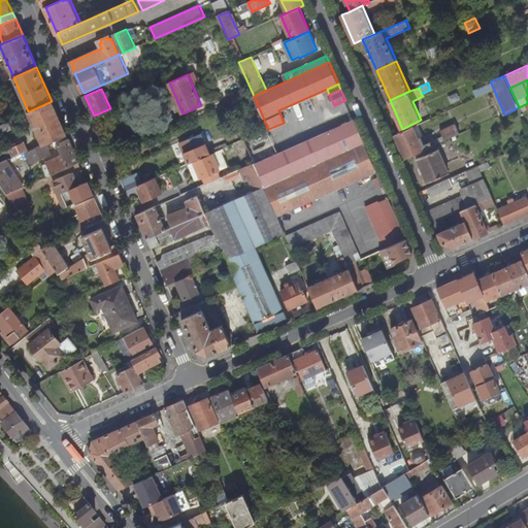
[(52,101),(29,111),(43,144),(48,141),(66,134),(52,101)]
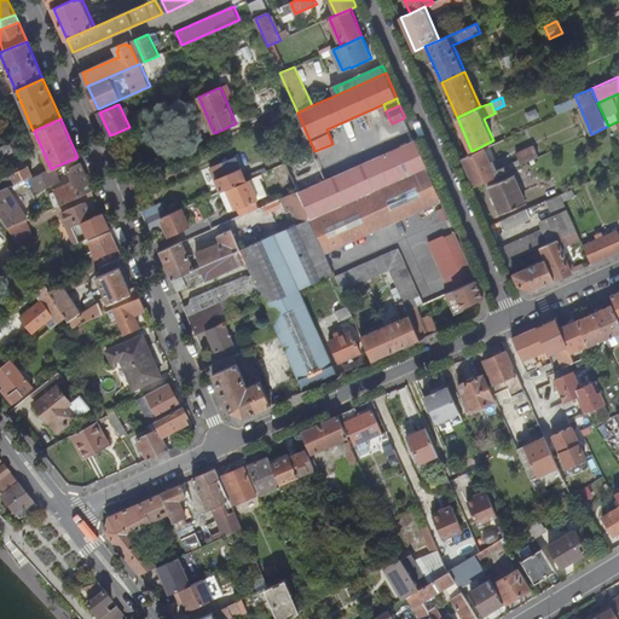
[(214,133),(219,144),(224,142),(221,137),(227,134),(225,128),(214,133)]
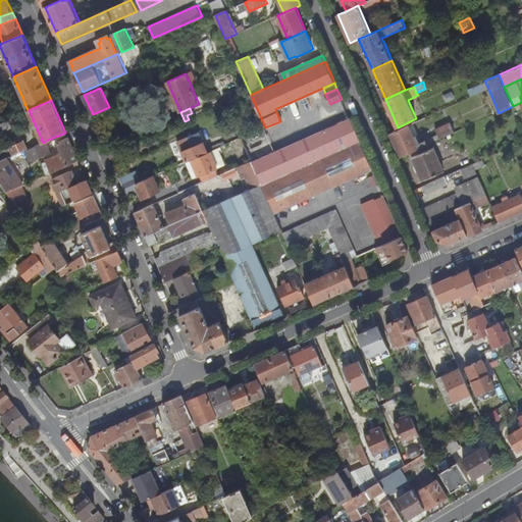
[(8,119),(0,122),(0,132),(13,125),(16,122),(13,116),(8,119)]
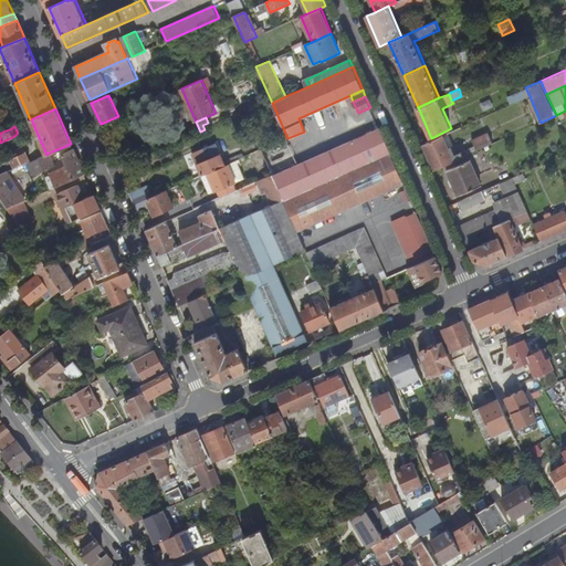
[(373,133),(300,166),(299,163),(295,164),(296,167),(274,177),(284,200),(390,154),(378,126),(370,129),(373,133)]
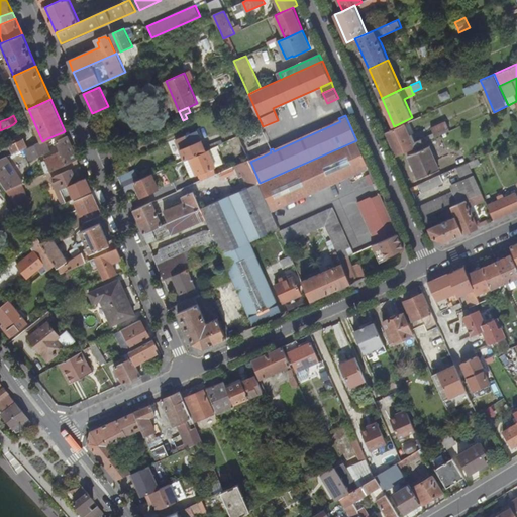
[(432,128),(434,133),(419,140),(421,144),(451,131),(447,121),(432,128)]
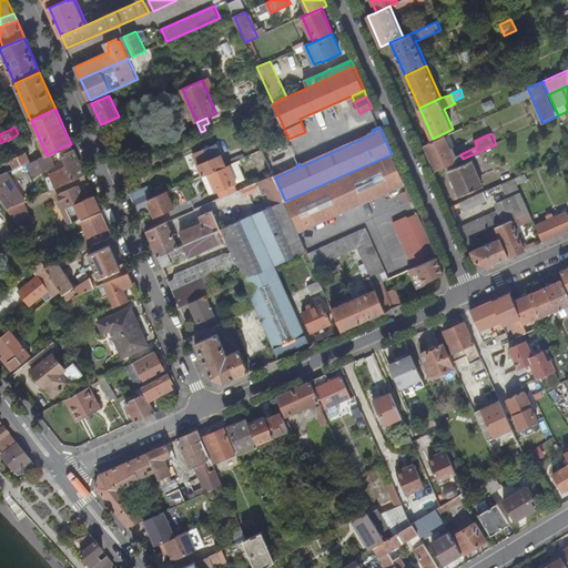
[(424,145),(436,171),(456,162),(452,150),(445,135),(424,145)]
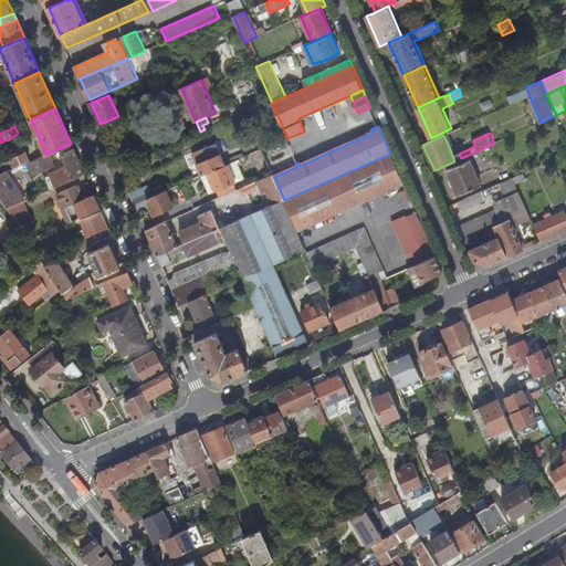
[(262,149),(266,159),(272,157),(276,168),(287,163),(279,142),(262,149)]
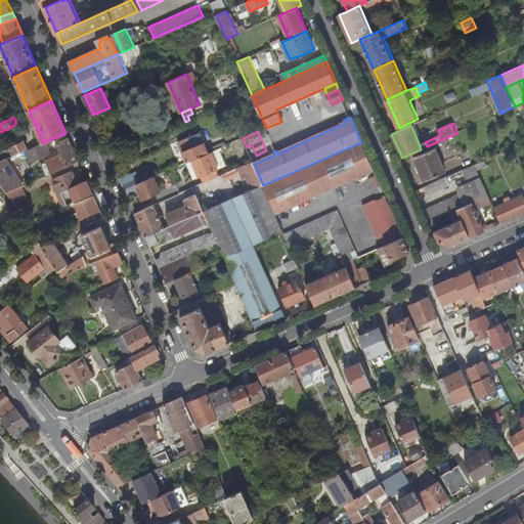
[(192,147),(183,151),(187,163),(192,160),(209,153),(201,133),(188,138),(192,147)]
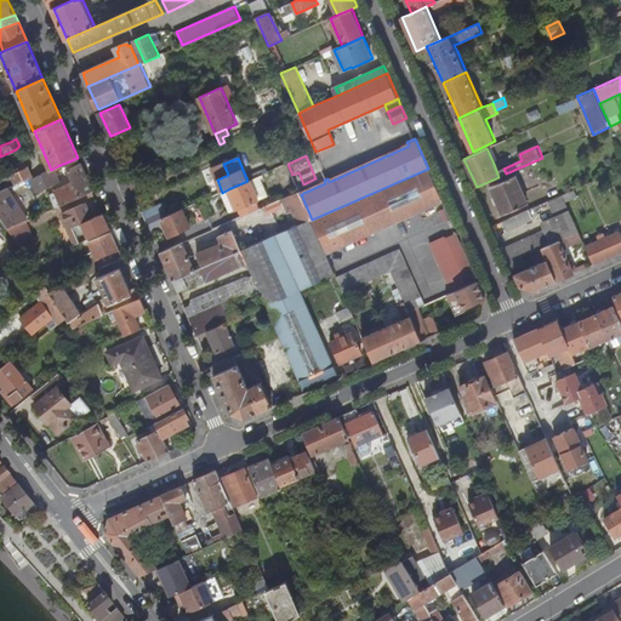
[(494,164),(499,177),(506,174),(503,169),(500,170),(496,163),(494,164)]
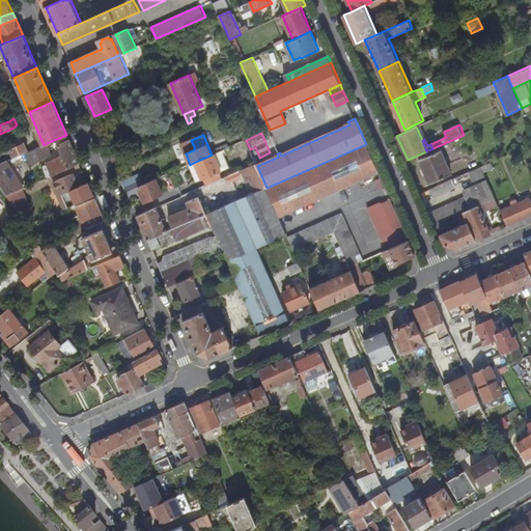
[(58,147),(62,157),(48,164),(48,165),(44,166),(45,172),(47,177),(79,164),(68,140),(58,145),(58,147)]
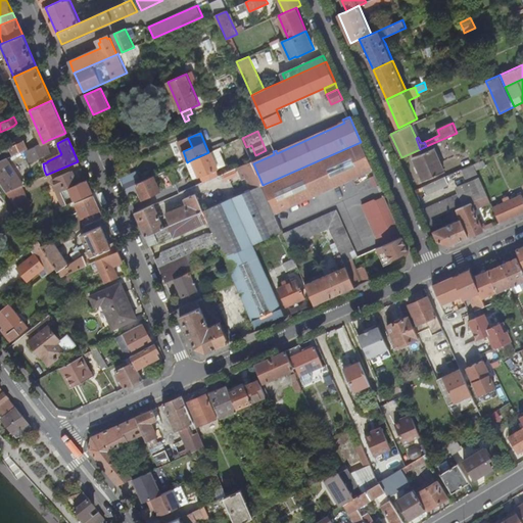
[(51,147),(48,140),(43,143),(28,149),(27,150),(32,161),(51,153),(49,149),(51,147)]
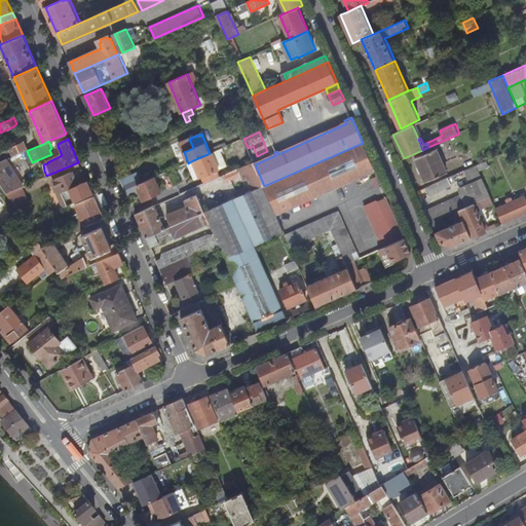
[(24,142),(10,148),(13,156),(27,151),(28,150),(24,142)]
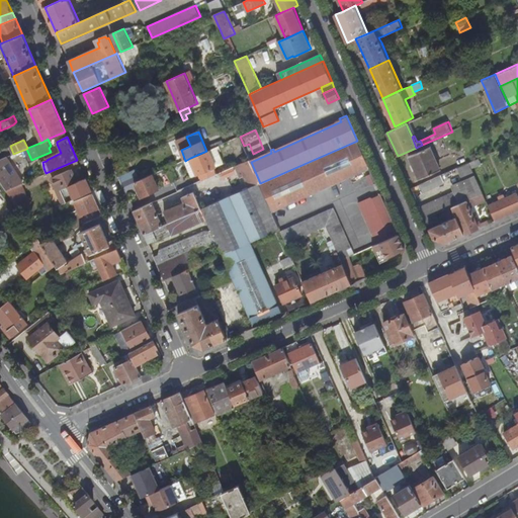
[(357,141),(260,183),(272,211),(364,170),(365,174),(371,172),(357,141)]
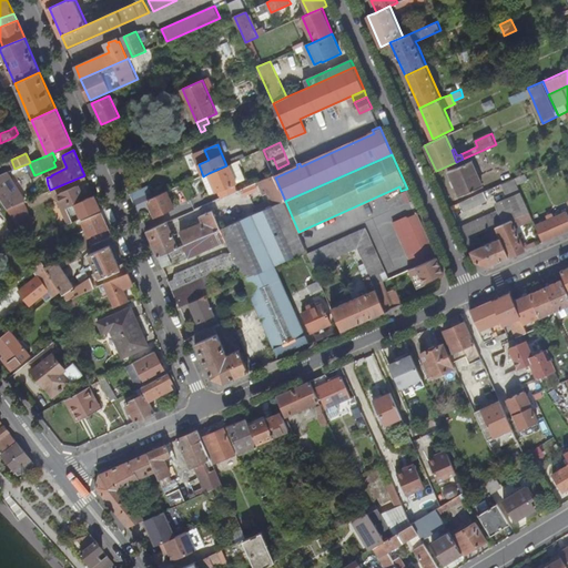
[(472,161),(449,171),(460,196),(483,186),(472,161)]
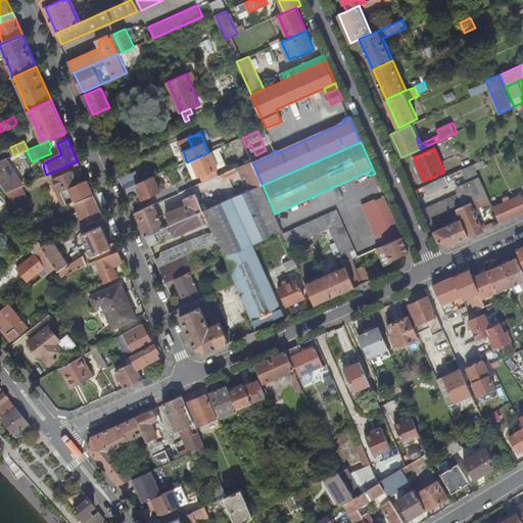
[(208,152),(192,159),(196,170),(198,170),(201,177),(202,176),(204,182),(219,176),(217,170),(219,169),(211,151),(208,152)]
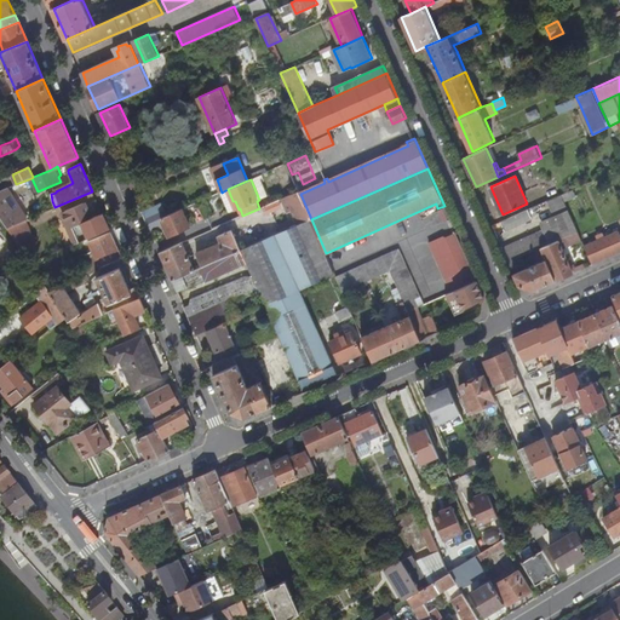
[(561,194),(564,201),(575,196),(572,189),(561,194)]
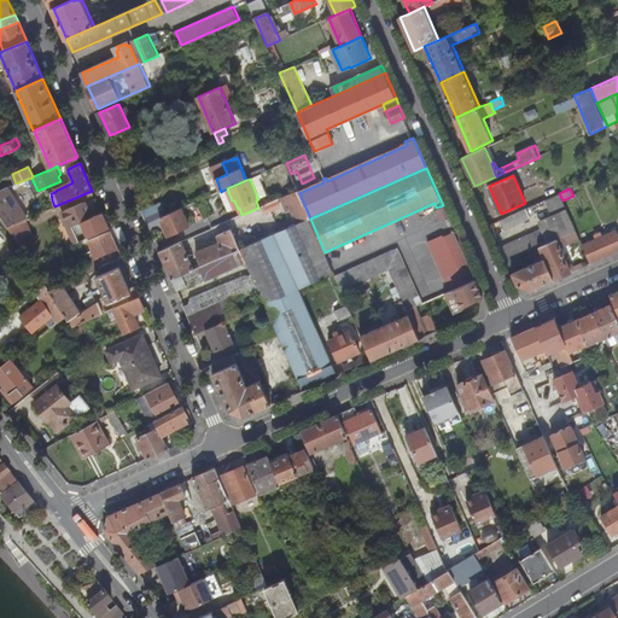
[(0,191),(0,215),(4,222),(7,227),(25,220),(28,219),(19,205),(18,207),(12,197),(13,196),(10,191),(4,194),(0,191)]
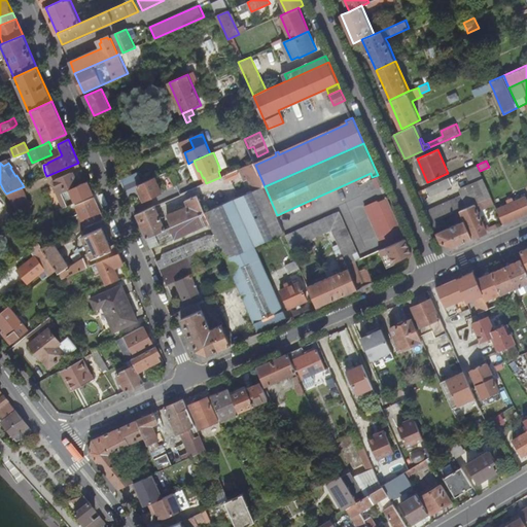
[(245,167),(255,190),(265,186),(255,165),(254,163),(245,167)]
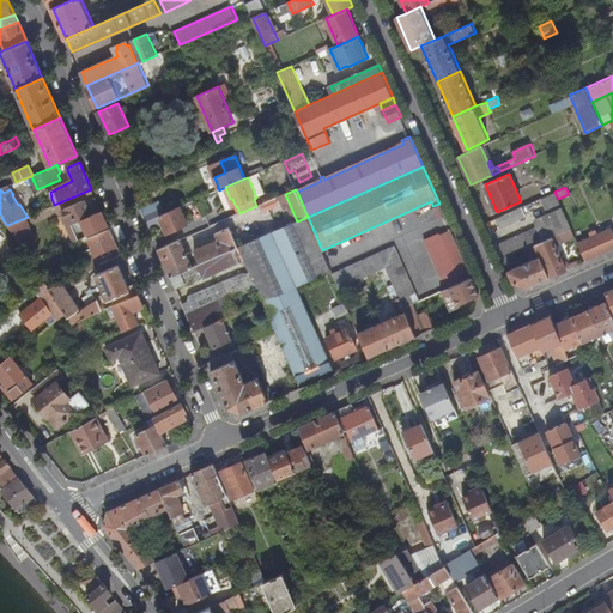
[(541,198),(548,216),(538,222),(540,225),(497,244),(503,259),(516,253),(529,247),(535,244),(552,237),(571,229),(558,199),(554,192),(541,198)]
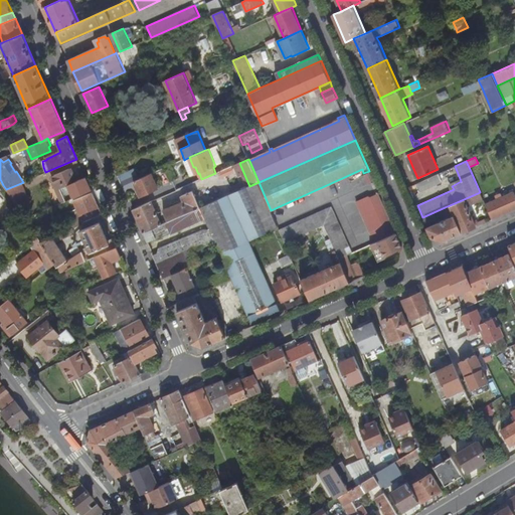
[(55,185),(63,202),(91,190),(84,177),(73,182),(67,169),(53,175),(57,184),(55,185)]
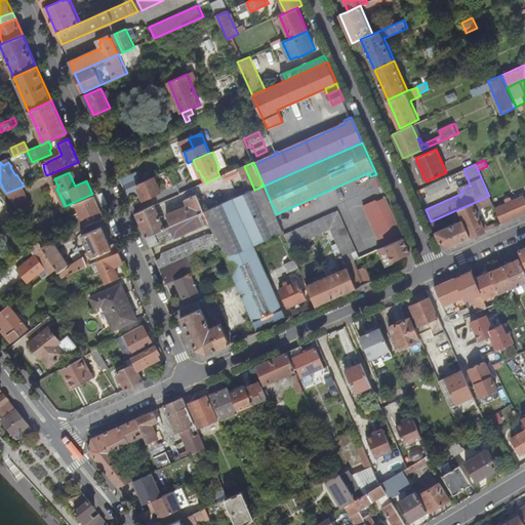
[(126,190),(129,197),(140,192),(147,204),(164,196),(155,176),(132,187),(126,190)]
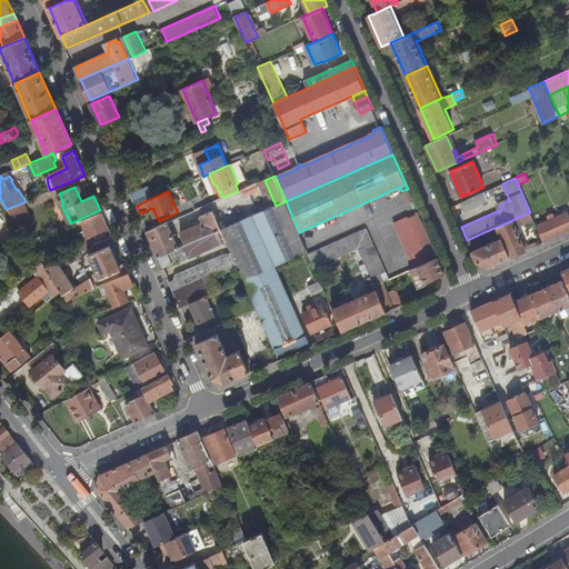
[(408,191),(396,197),(399,206),(411,200),(408,191)]
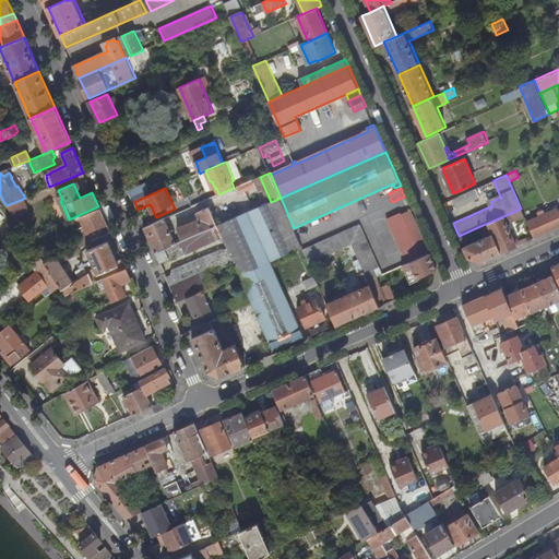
[(476,188),(453,199),(456,206),(479,195),(476,188)]
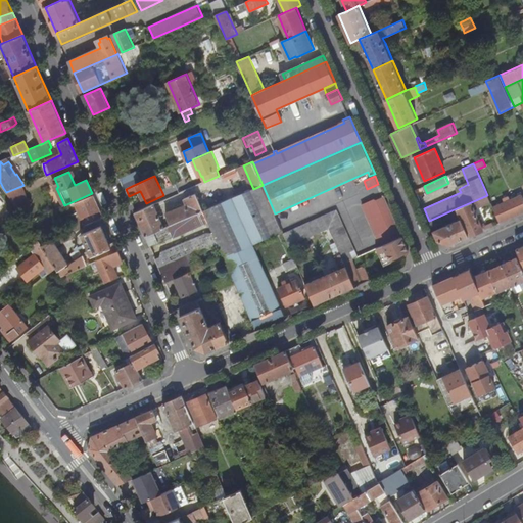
[(122,180),(126,189),(132,186),(128,177),(122,180)]
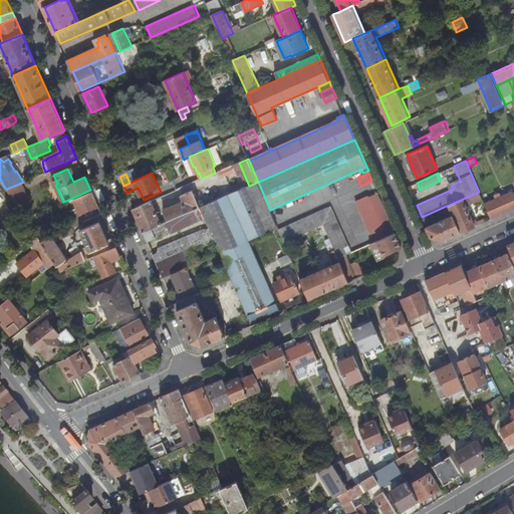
[(163,223),(144,232),(148,241),(157,238),(156,237),(170,231),(171,233),(206,218),(211,229),(204,228),(160,248),(158,251),(162,261),(158,263),(164,277),(173,273),(194,264),(216,254),(221,252),(233,278),(221,283),(227,294),(238,289),(253,323),(281,311),(250,240),(278,227),(270,210),(258,182),(249,186),(244,188),(219,199),(201,207),(169,220),(163,223)]
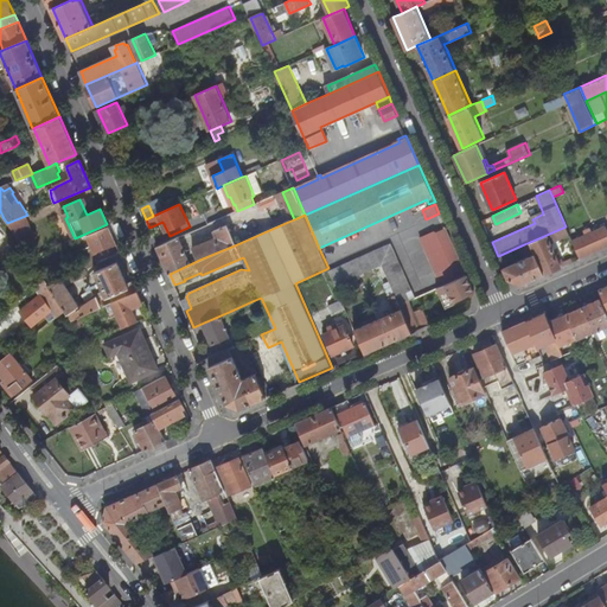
[(7,223),(13,232),(17,236),(18,238),(24,235),(32,231),(25,216),(7,223)]
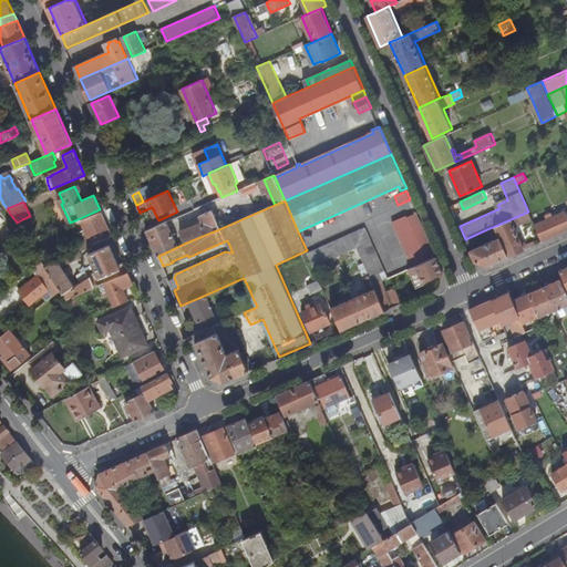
[(239,215),(241,219),(269,207),(267,202),(239,215)]
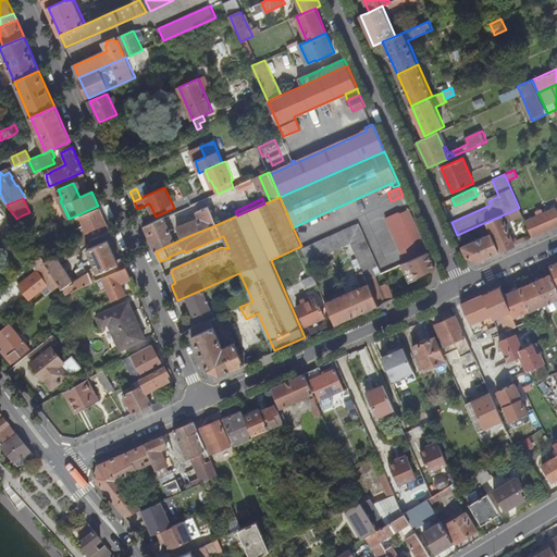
[(0,201),(0,221),(12,213),(7,205),(3,200),(0,201)]
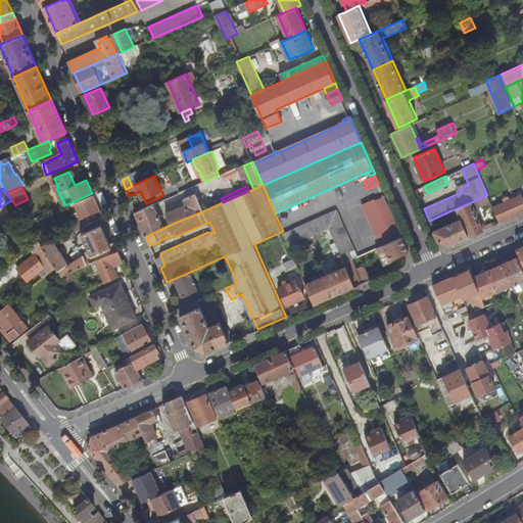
[(168,214),(172,224),(204,210),(197,193),(185,198),(187,204),(168,214)]
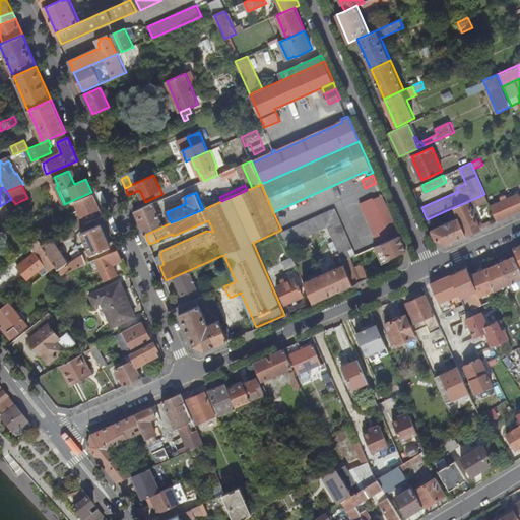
[(490,206),(497,221),(519,210),(519,196),(518,193),(506,199),(505,196),(500,198),(502,201),(490,206)]
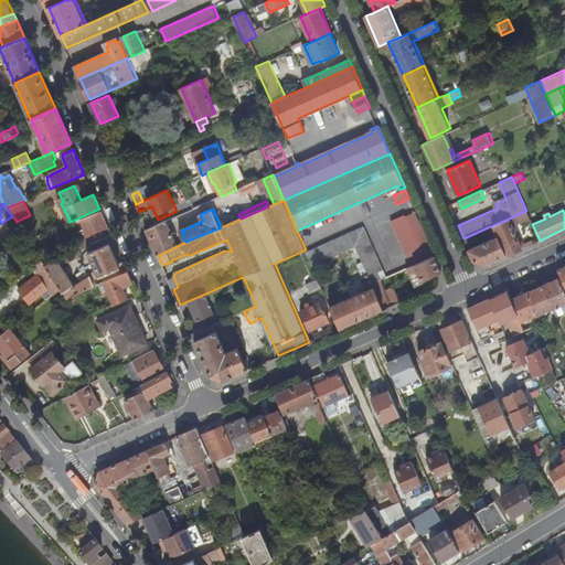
[(81,221),(85,230),(89,241),(82,244),(78,246),(81,251),(113,237),(102,212),(81,221)]
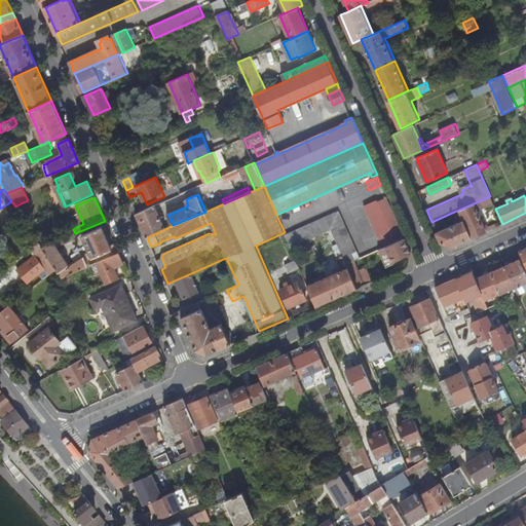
[(374,202),(387,231),(400,226),(387,197),(374,202)]
